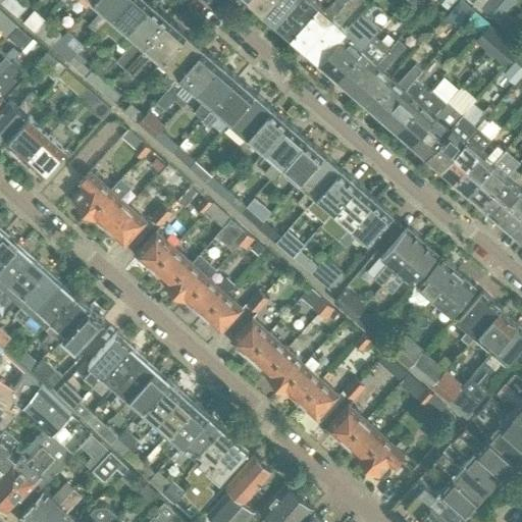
[(29,4),(22,0),(2,0),(1,1),(10,9),(18,16),(23,11),(29,4)]
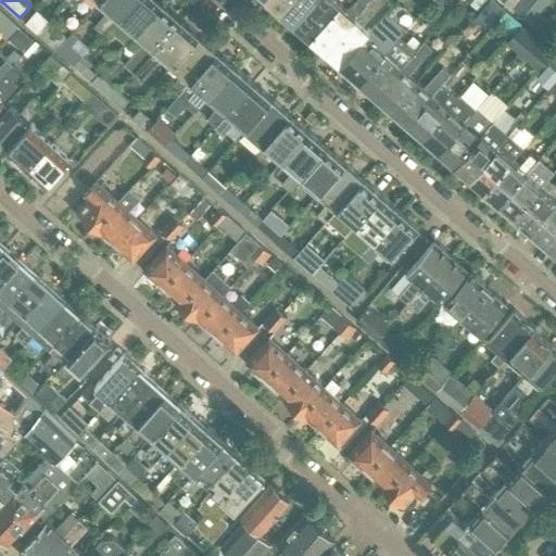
[(104,34),(118,17),(133,0),(100,0),(100,1),(109,9),(95,25),(104,34)]
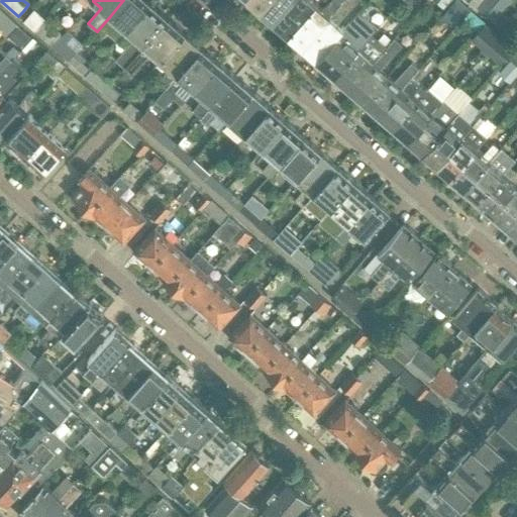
[(127,30),(151,2),(148,0),(123,0),(110,16),(97,31),(103,36),(107,32),(116,40),(126,29),(127,30)]
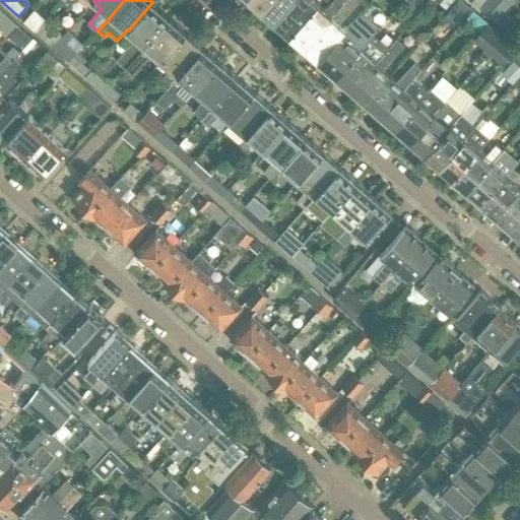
[(264,12),(274,0),(250,0),(250,1),(264,12)]
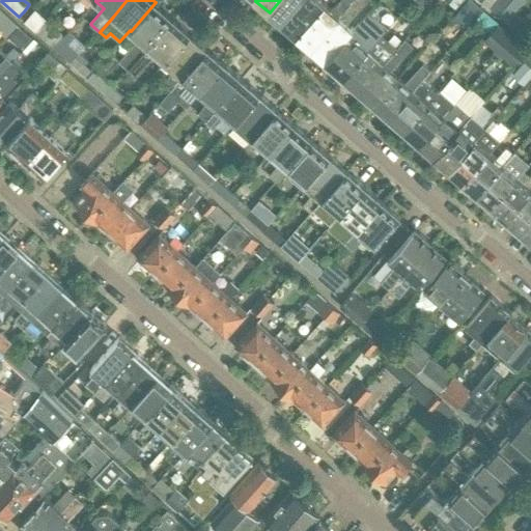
[(284,25),(305,0),(280,0),(270,12),(284,25)]
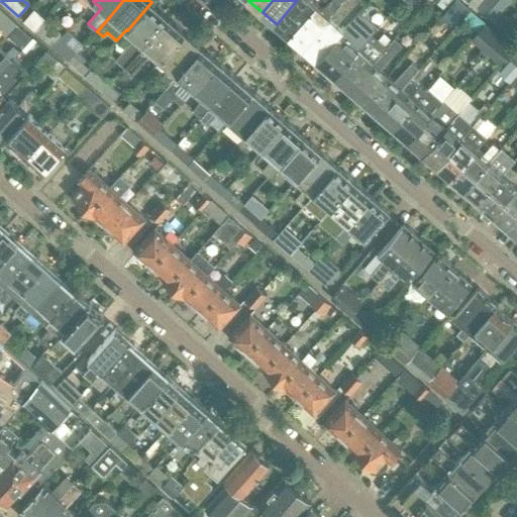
[(290,36),(318,4),(313,0),(297,0),(277,24),(290,36)]
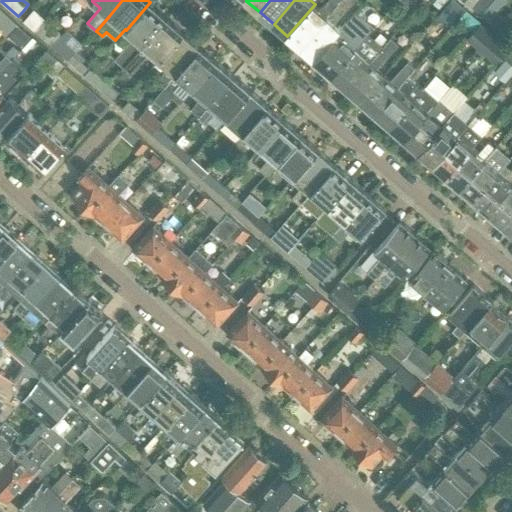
[(337,5),(341,0),(328,0),(320,9),(315,4),(287,36),(300,47),(337,5)]
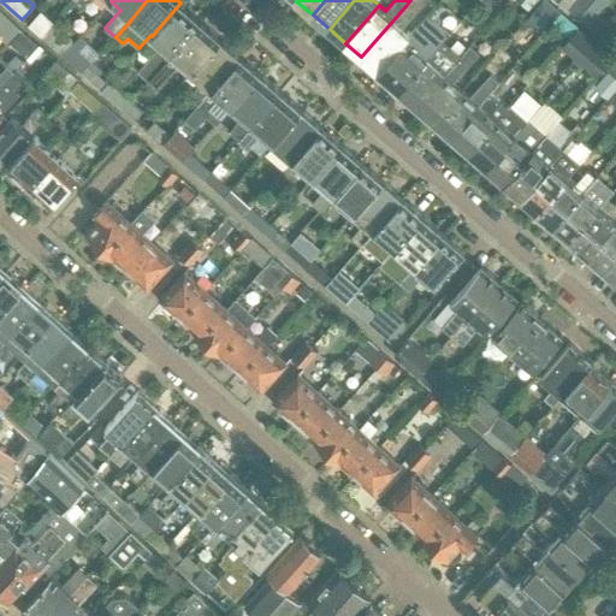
[(414,13),(426,0),(410,0),(406,6),(361,57),(378,71),(421,21),(414,13)]
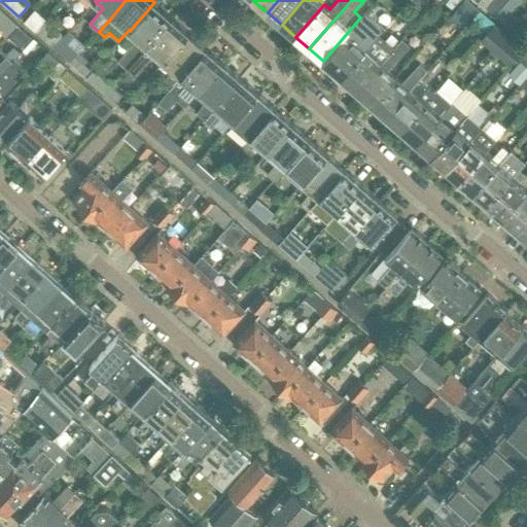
[(444,0),(455,9),(464,0),(444,0)]
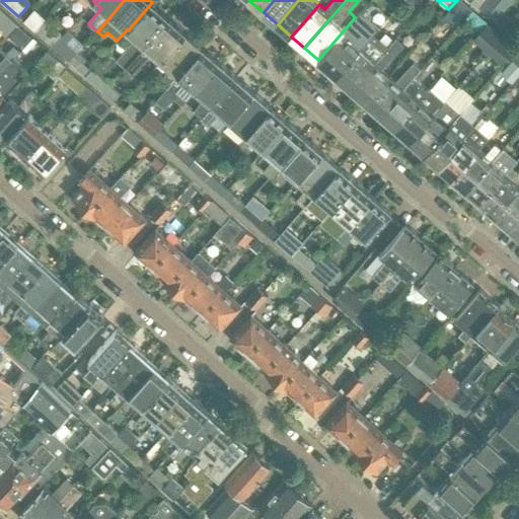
[(465,18),(471,10),(460,0),(457,0),(448,9),(462,21),(465,18)]
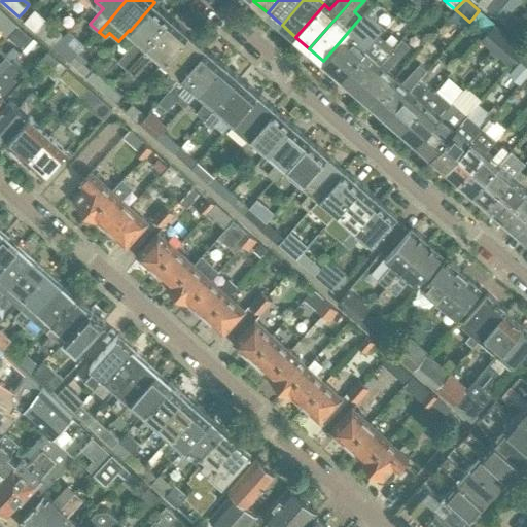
[(503,21),(511,12),(520,0),(492,0),(487,7),(503,21)]
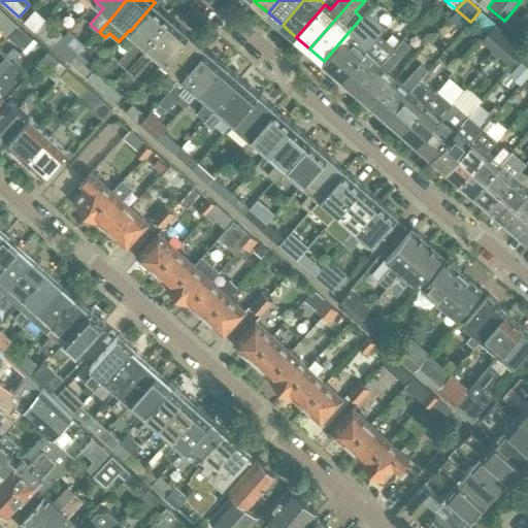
[(126,67),(128,69),(147,46),(172,18),(155,2),(130,31),(138,38),(119,61),(126,67)]
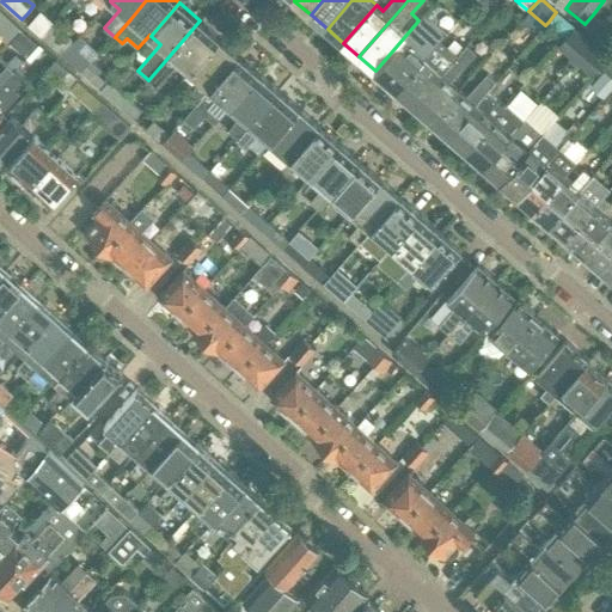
[(0,36),(7,43),(20,29),(0,10),(0,36)]
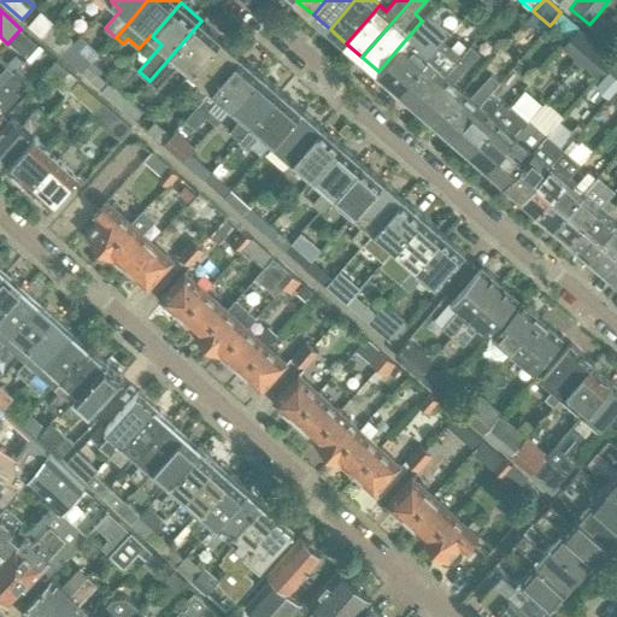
[(28,24),(43,37),(48,31),(56,23),(41,10),(28,24)]
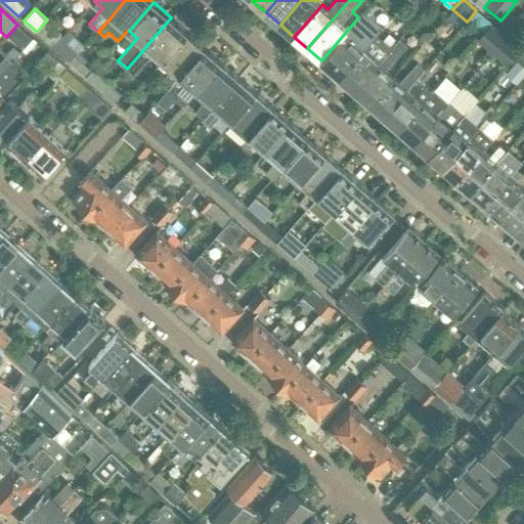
[(484,31),(491,23),(476,10),(470,18),(484,31)]
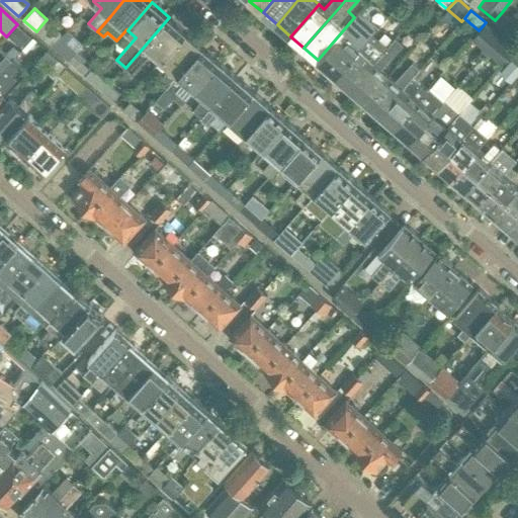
[(336,76),(359,49),(367,39),(356,29),(363,22),(367,18),(360,11),(354,17),(318,60),(336,76)]
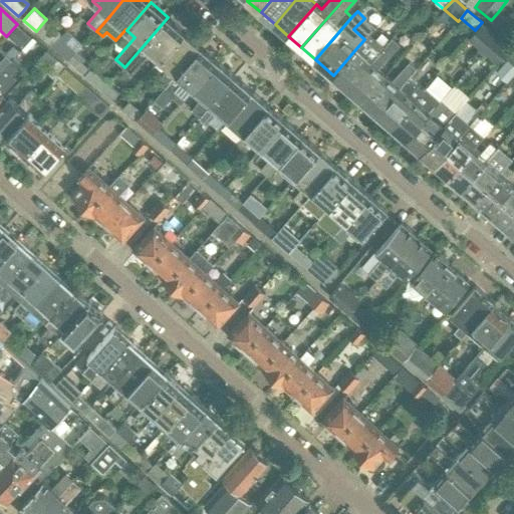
[(513,24),(498,12),(491,20),(508,34),(513,27),(513,24)]
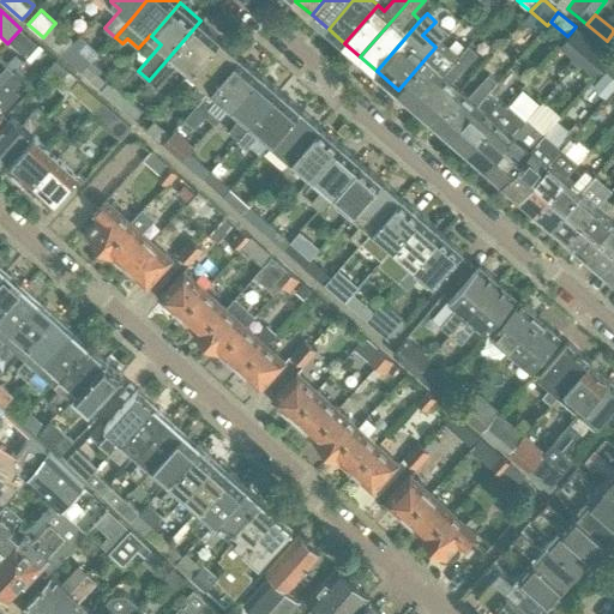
[(192,72),(221,38),(200,20),(172,54),(149,80),(157,88),(180,61),(192,72)]
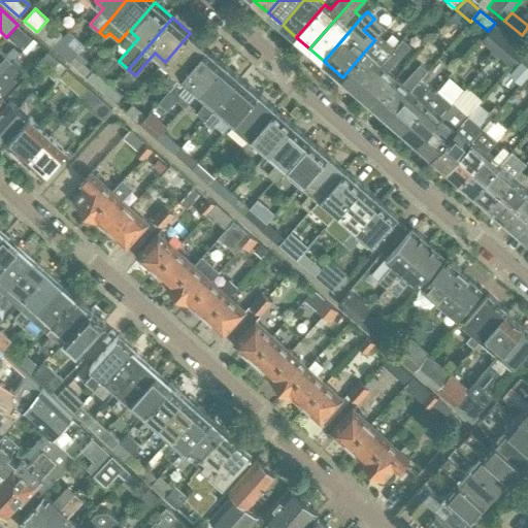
[(50,21),(47,20),(41,27),(37,32),(55,47),(59,42),(64,37),(63,36),(62,32),(50,21)]
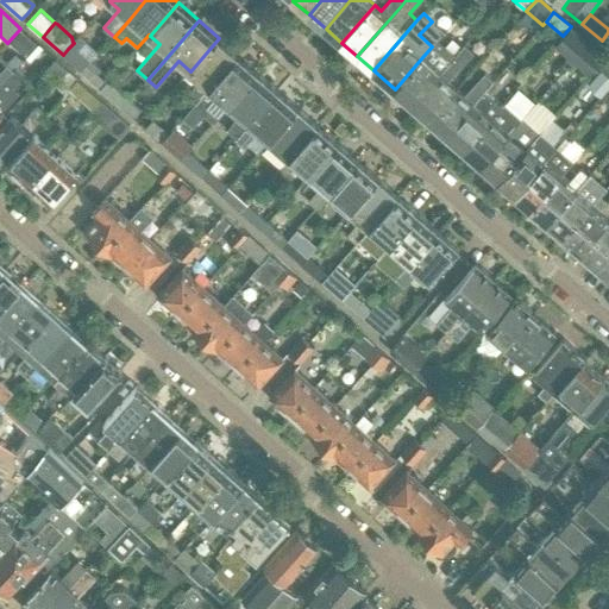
[(572,62),(590,43),(571,26),(563,36),(554,46),(569,58),(572,61),(572,62)]
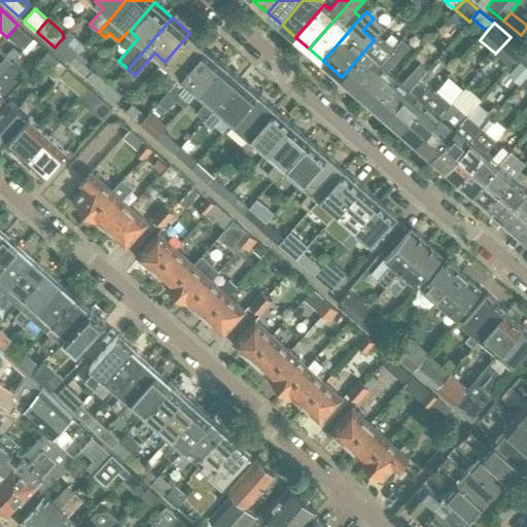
[(19,27),(9,37),(21,46),(30,37),(19,27)]
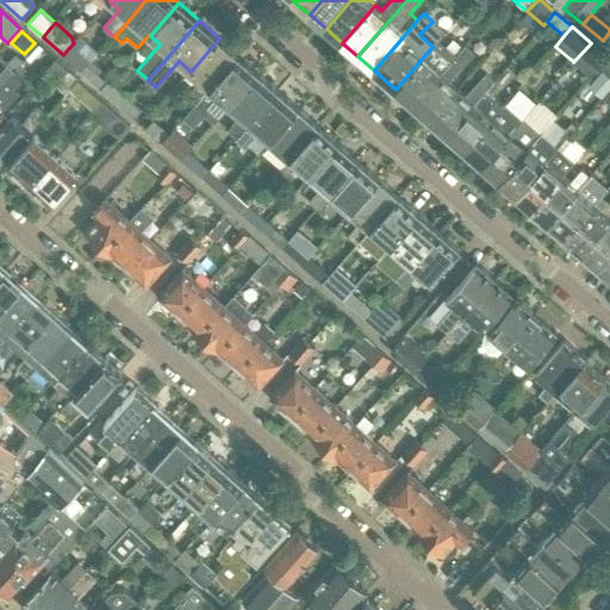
[(197,104),(211,89),(240,56),(219,38),(191,72),(200,80),(187,95),(197,104)]
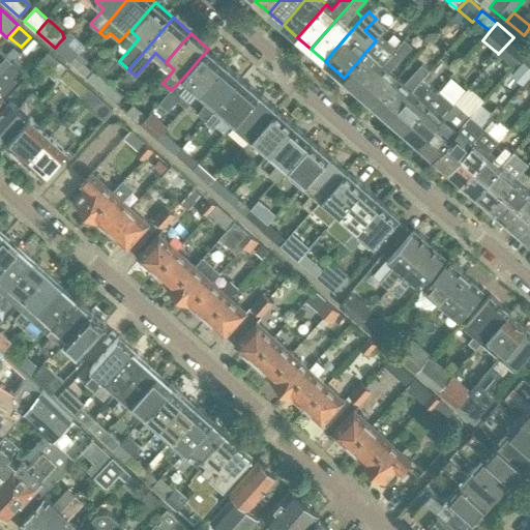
[(358,91),(392,53),(396,48),(381,34),(376,40),(367,50),(344,78),(358,91)]
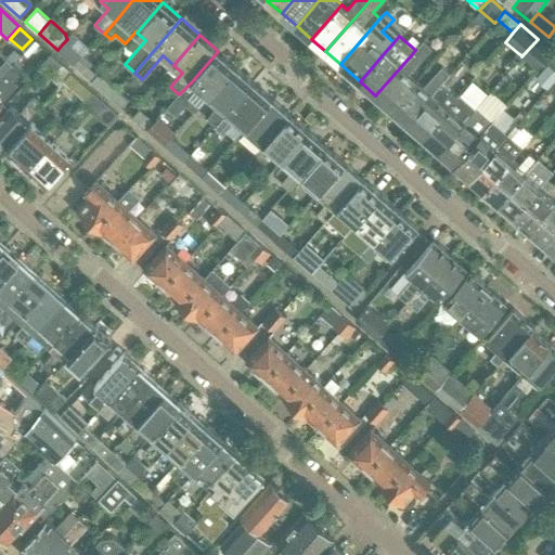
[(57,50),(76,66),(80,61),(85,55),(67,39),(62,44),(57,50)]
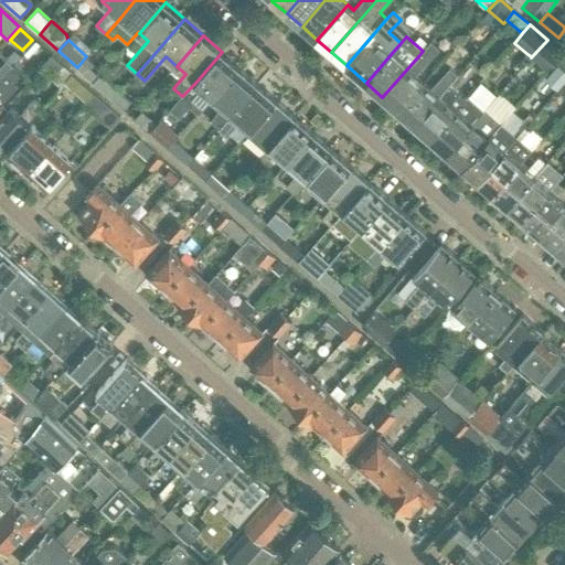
[(554,63),(563,53),(547,40),(531,57),(547,71),(554,63)]
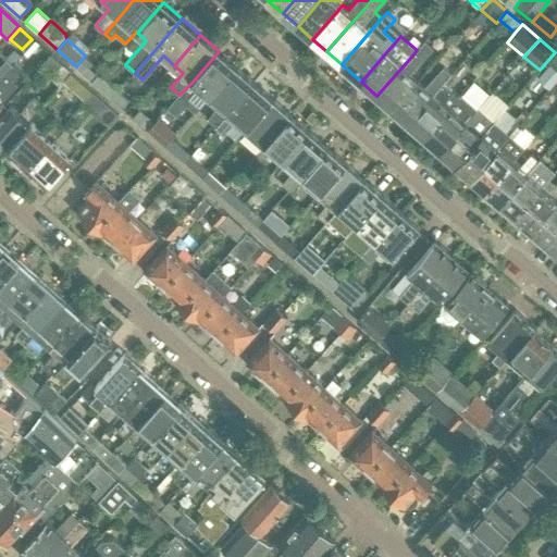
[(393,110),(419,81),(411,73),(419,64),(433,48),(425,41),(417,50),(412,56),(376,96),(393,110)]
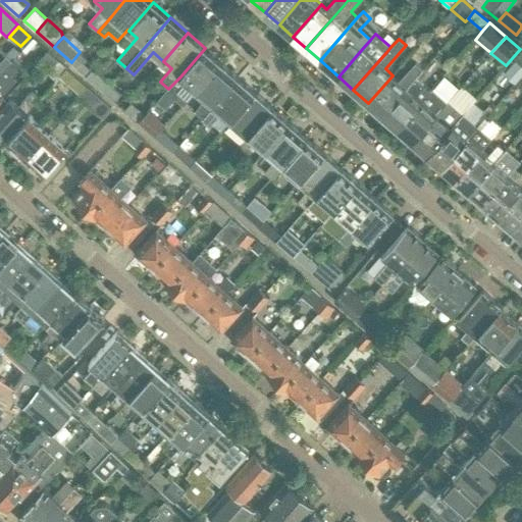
[(197,91),(221,62),(205,48),(180,76),(168,89),(157,101),(165,109),(177,96),(175,94),(187,82),(197,91)]
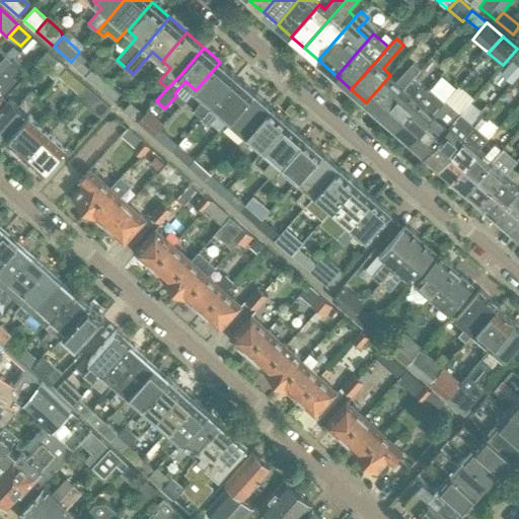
[(517,49),(509,58),(512,60),(501,73),(512,82),(518,73),(518,48),(517,49)]
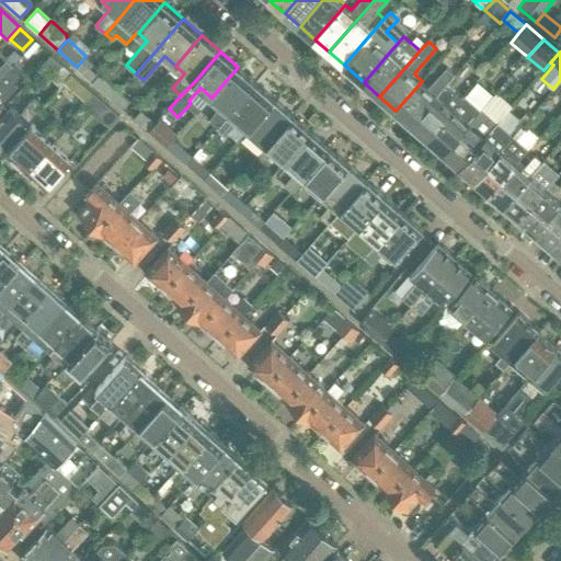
[(0,78),(12,65),(7,59),(0,66),(0,78)]
